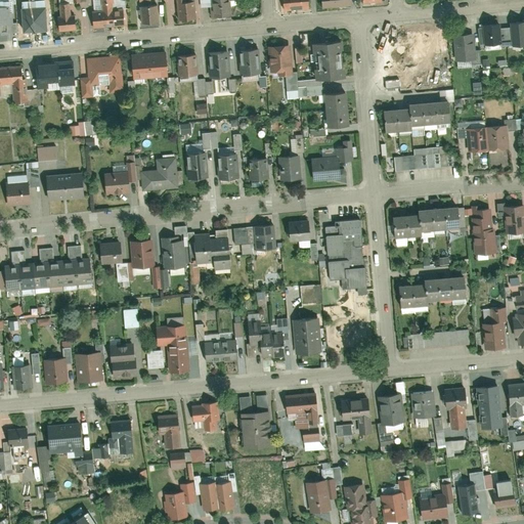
[(9,0),(0,0),(0,31),(7,31),(6,23),(11,23),(9,0)]
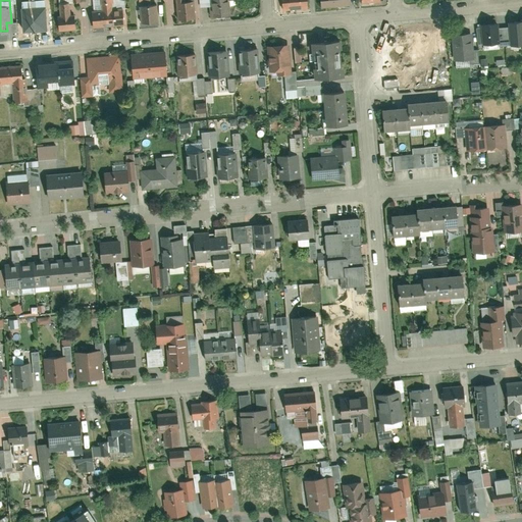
[(110,28),(108,0),(103,0),(104,11),(95,12),(96,29),(110,28)]
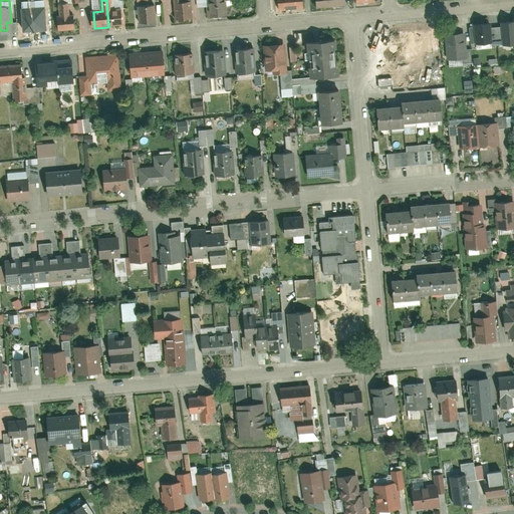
[(110,0),(106,0),(108,27),(123,26),(121,9),(112,10),(110,0)]
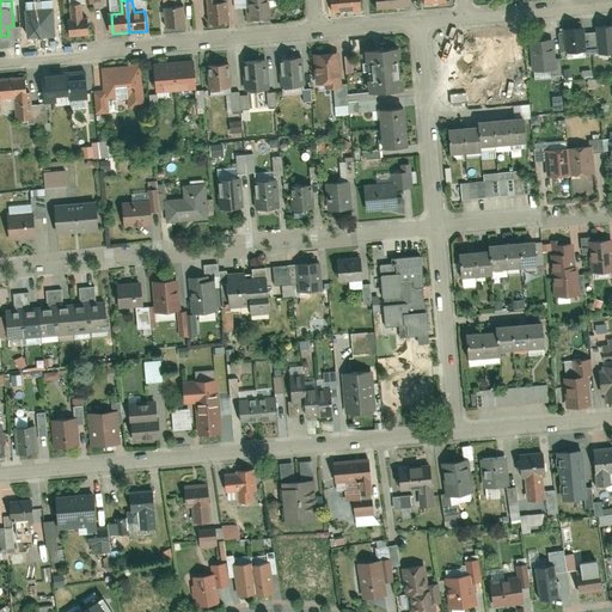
[(230,5),(218,6),(216,0),(208,0),(210,25),(231,24),(230,5)]
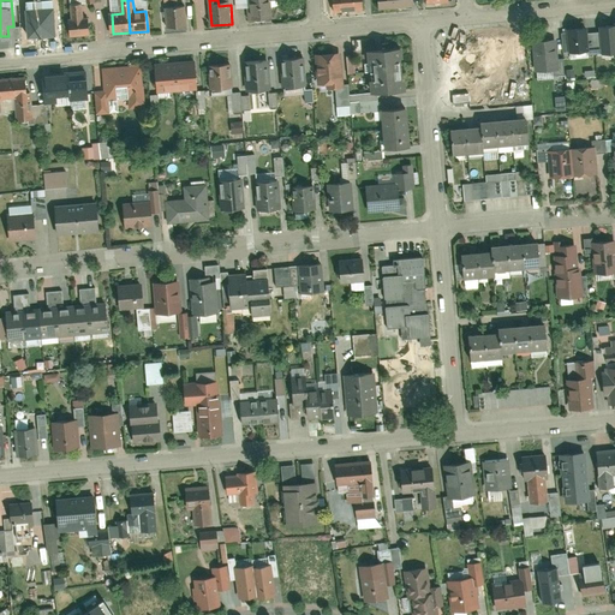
[(266,0),(251,1),(254,23),(273,22),(270,0),(266,0)]
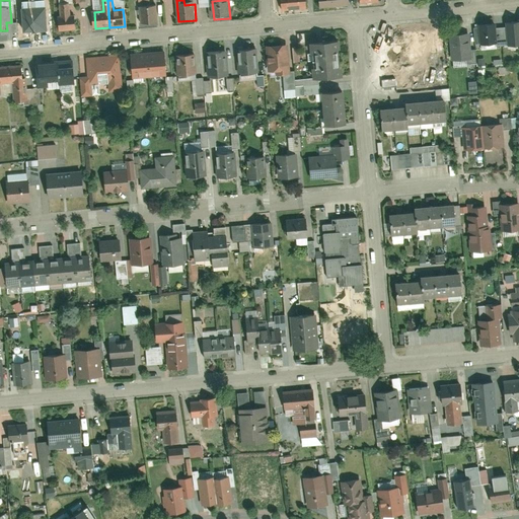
[(282,13),(308,11),(306,0),(298,0),(299,1),(281,3),(282,13)]
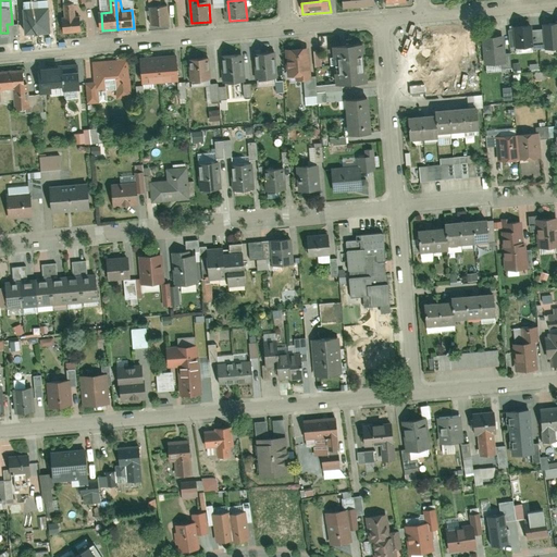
[(344,0),(345,10),(376,8),(375,0),(344,0)]
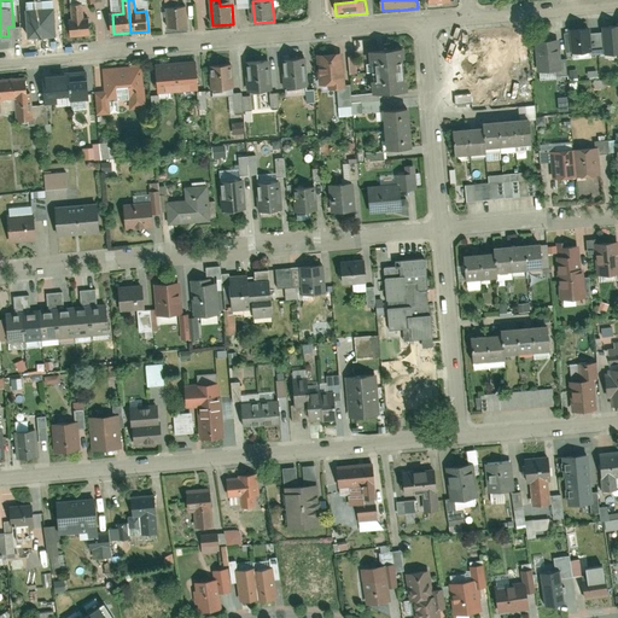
[(186,5),(167,6),(168,29),(188,28),(186,5)]
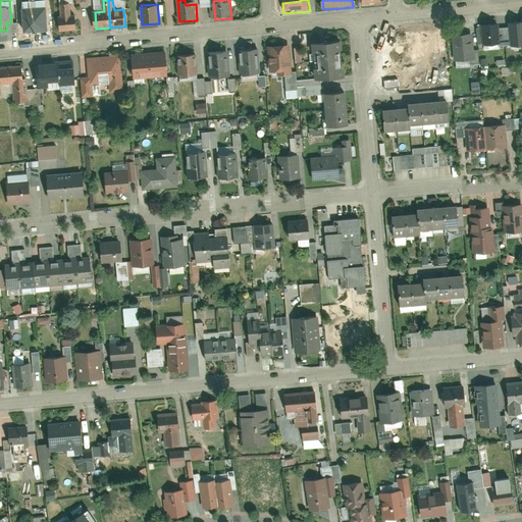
[(76,17),(72,18),(71,5),(61,6),(63,18),(59,19),(60,34),(77,32),(76,17)]
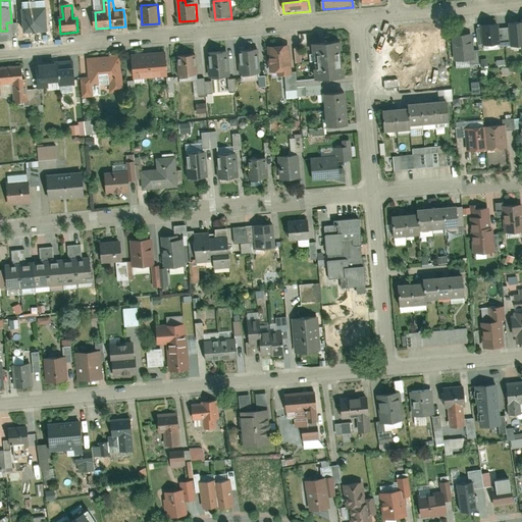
[(44,36),(44,34),(49,33),(48,18),(42,18),(42,12),(25,13),(28,37),(44,36)]
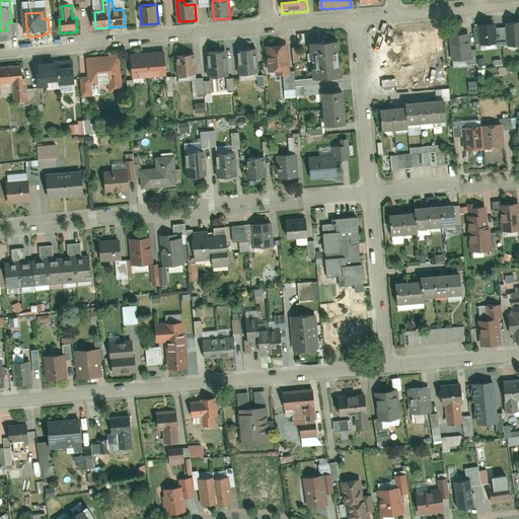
[(518,44),(518,21),(506,22),(508,45),(518,44)]
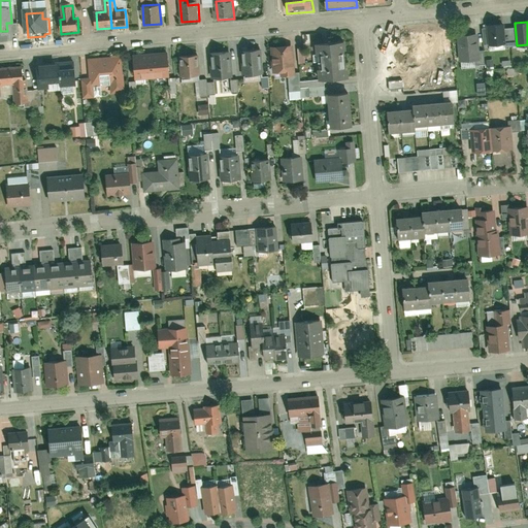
[(505,48),(502,24),(488,26),(490,51),(505,48)]
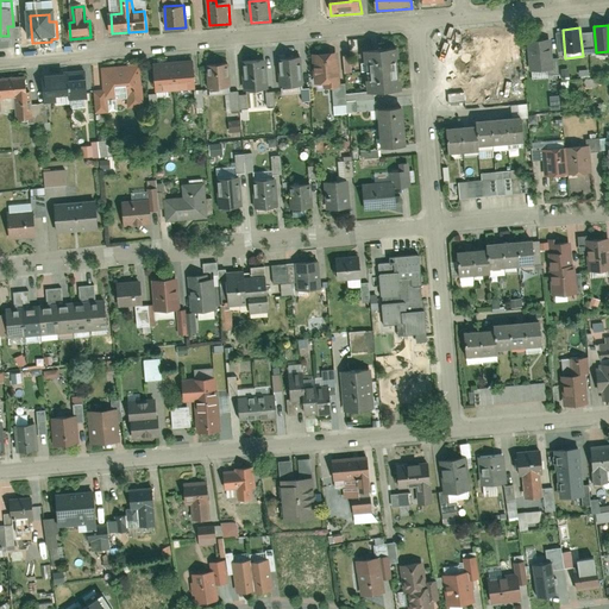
[(509,37),(496,38),(482,39),(485,68),(498,67),(497,61),(510,60),(509,37)]
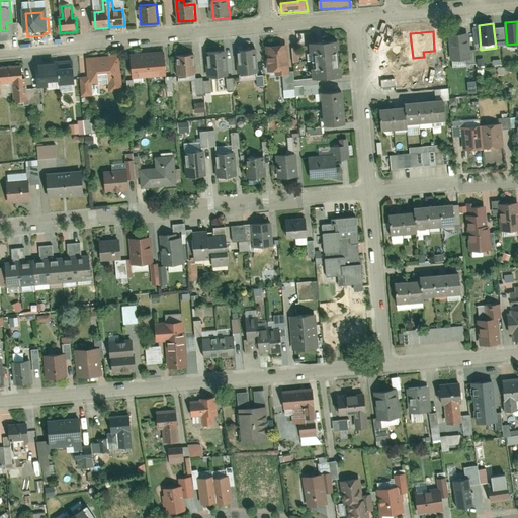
[(466,31),(448,33),(451,61),(469,60),(466,31)]
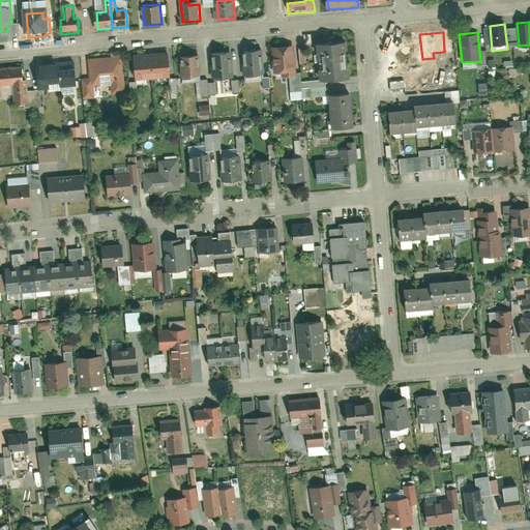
[(406,35),(384,37),(389,91),(411,89),(409,70),(423,69),(419,34),(406,35)]
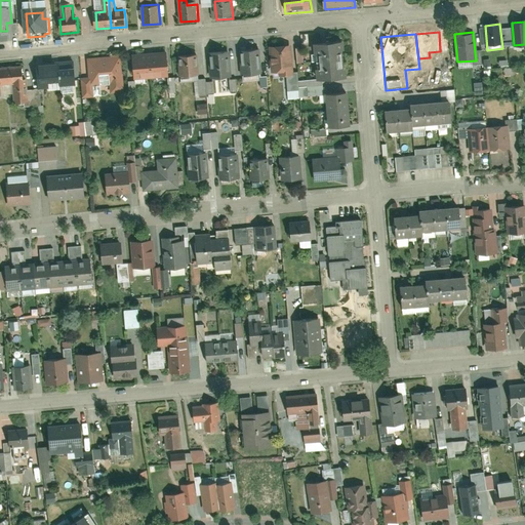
[(344,41),(316,44),(318,63),(346,61),(344,41)]
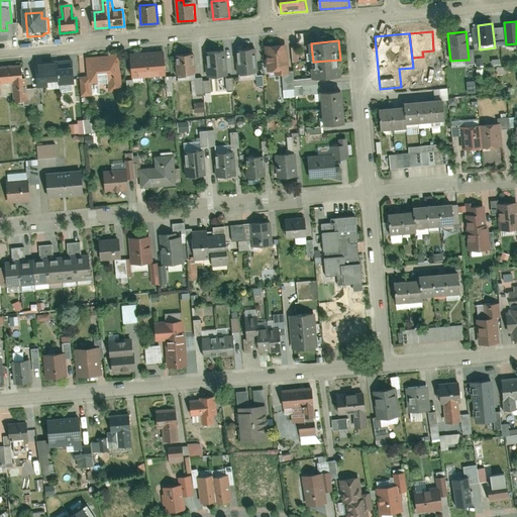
[(288,42),(266,44),(269,77),(291,75),(288,42)]
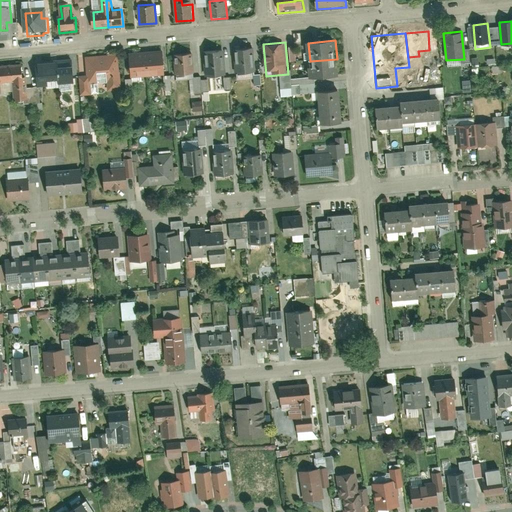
[(255,48),(235,50),(237,75),(258,73),(255,48)]
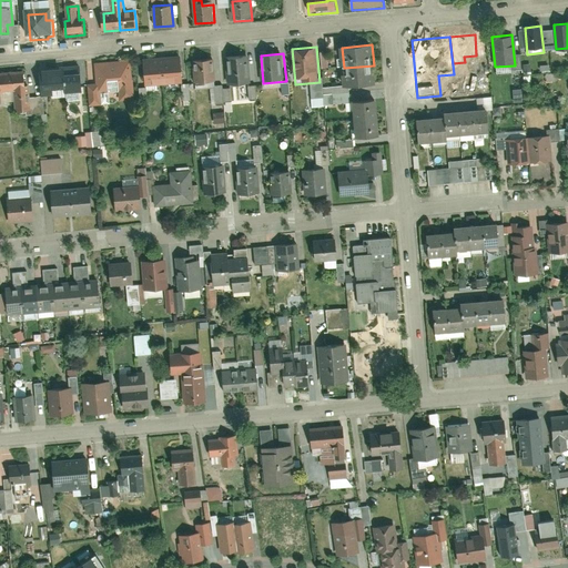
[(250,54),(226,57),(229,85),(252,83),(250,54)]
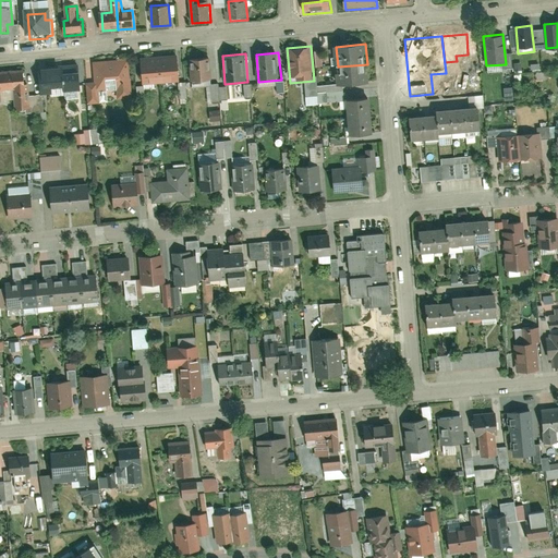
[(178,57),(140,60),(143,89),(180,86),(178,57)]
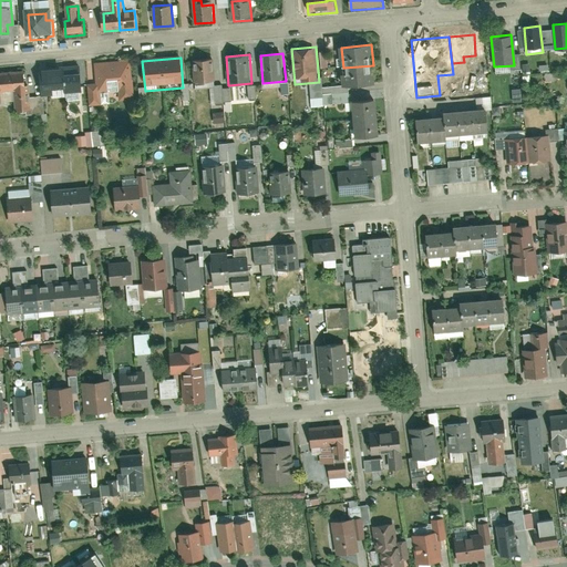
[(215,58),(193,60),(196,88),(218,85),(215,58)]
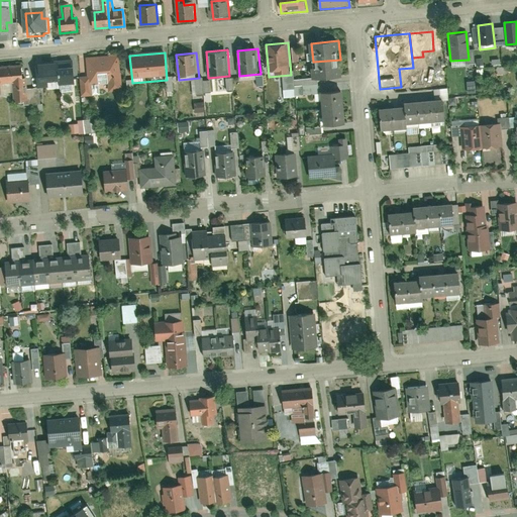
[(92,97),(91,86),(109,84),(110,92),(122,91),(119,55),(99,57),(100,63),(81,64),(83,79),(81,80),(83,98),(92,97)]
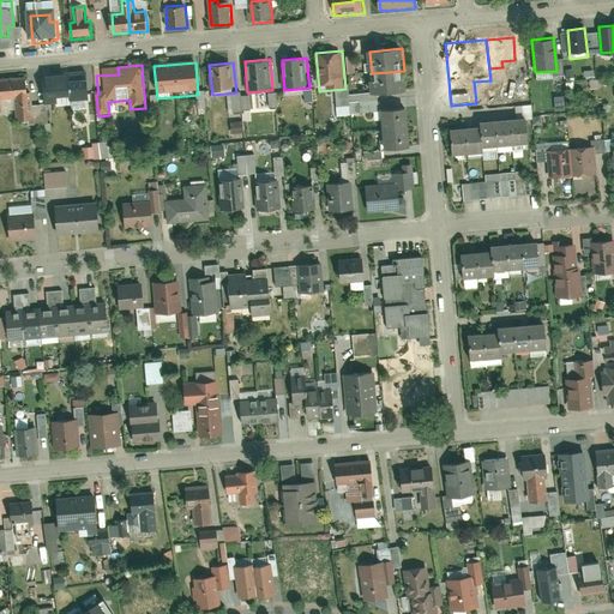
[(404,71),(372,73),(373,96),(405,92),(404,71)]
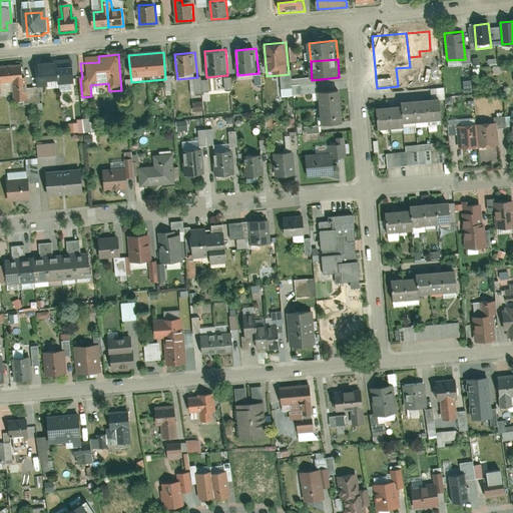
[(60,87),(58,61),(35,64),(37,89),(60,87)]
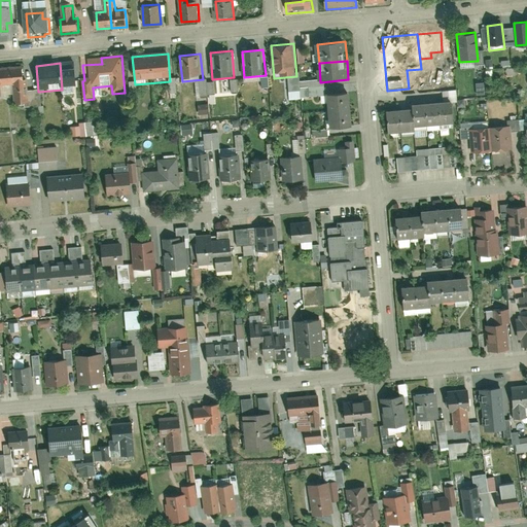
[(30,103),(26,65),(6,67),(8,90),(13,90),(15,105),(30,103)]
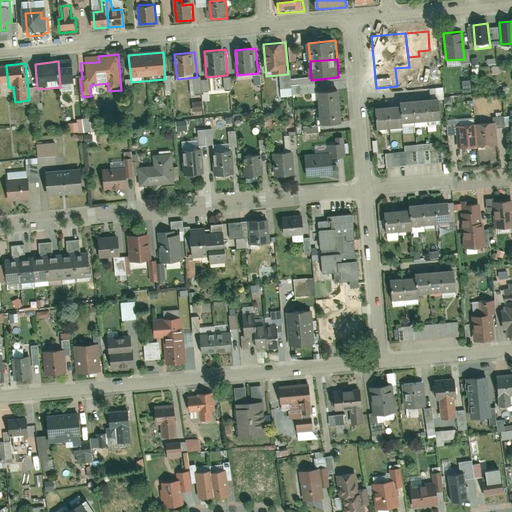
[(8,87),(6,65),(0,65),(0,95),(1,95),(1,88),(8,87)]
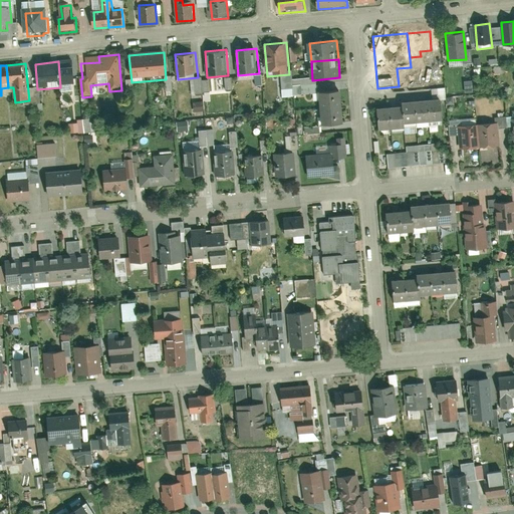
[(74,68),(59,70),(60,87),(75,85),(74,68)]
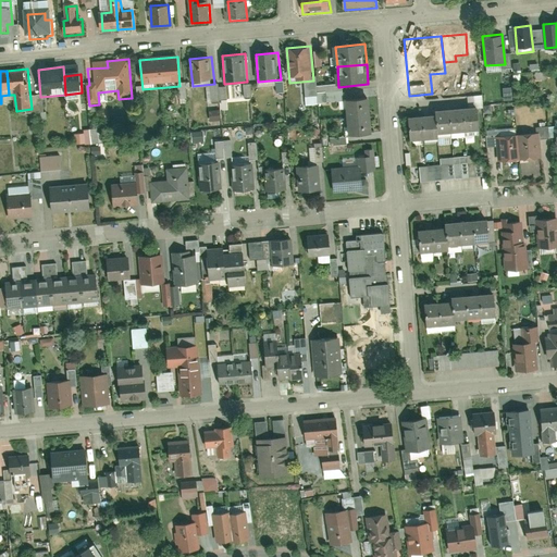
[(347,120),(370,118),(369,98),(345,100),(347,120)]
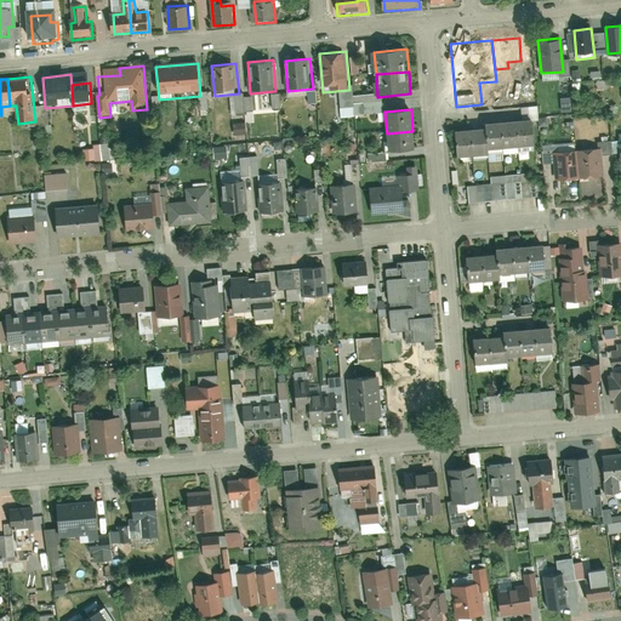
[(529,119),(513,120),(517,152),(533,151),(529,119)]
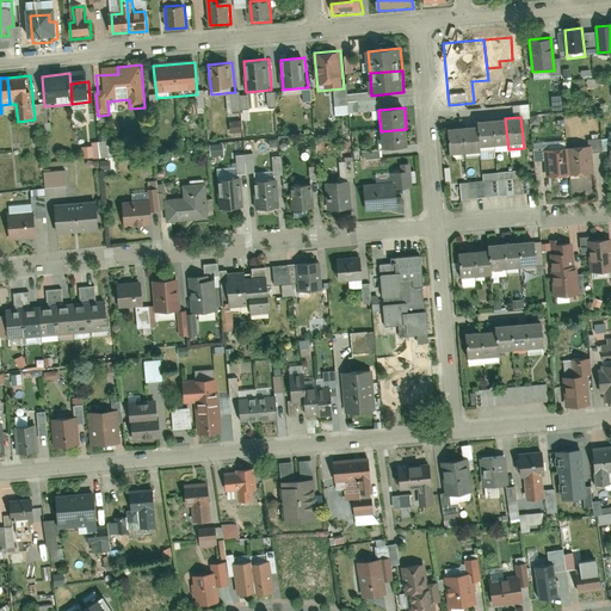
[(505,118),(489,119),(493,152),(508,149),(505,118)]
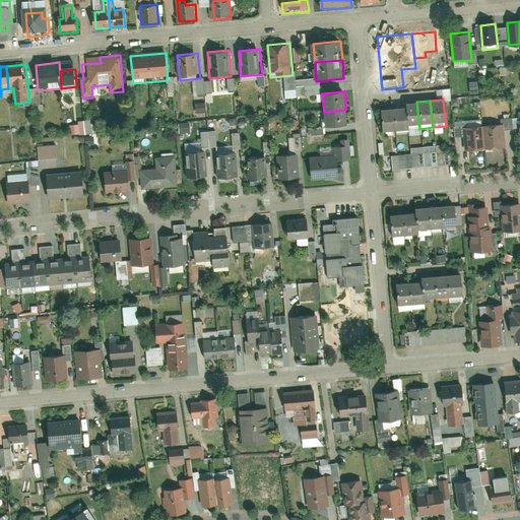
[(416,102),(404,103),(404,108),(406,130),(419,129),(416,102)]
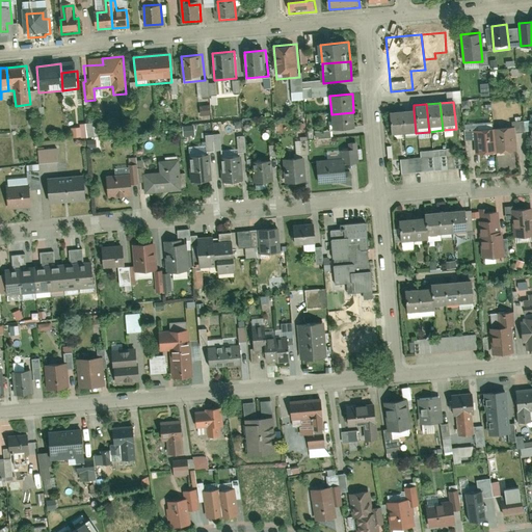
[(414,110),(400,111),(402,138),(416,137),(416,133),(414,110)]
